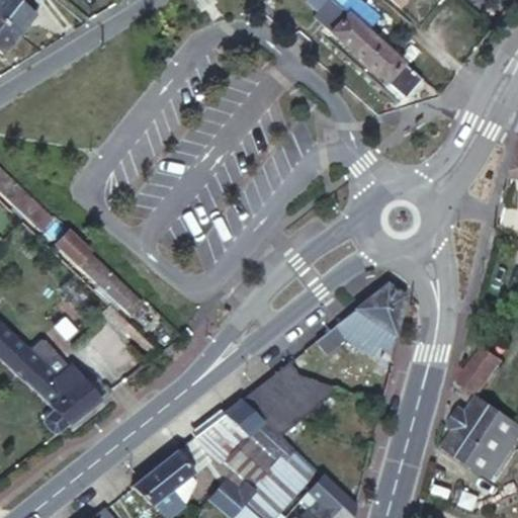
[(0,0),(0,17),(19,33),(35,14),(16,0),(0,0)]
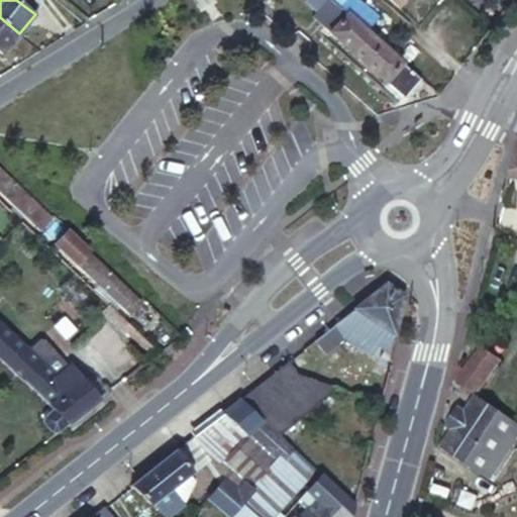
[(325,0),(312,15),(404,98),(421,80),(374,37),(367,32),(330,0),(325,0)]
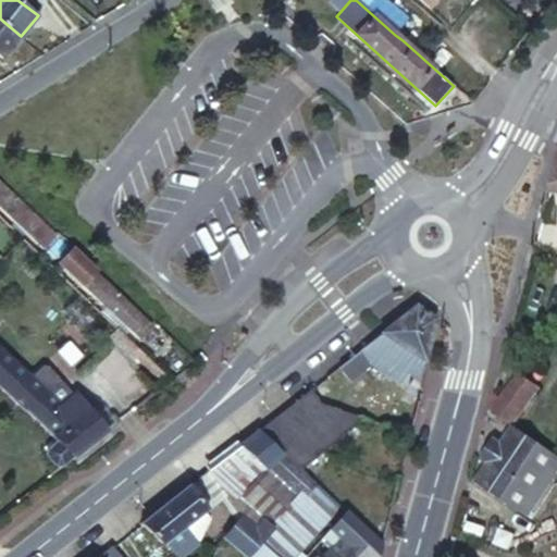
[(388,0),(356,0),(395,35),(409,19),(388,0)]
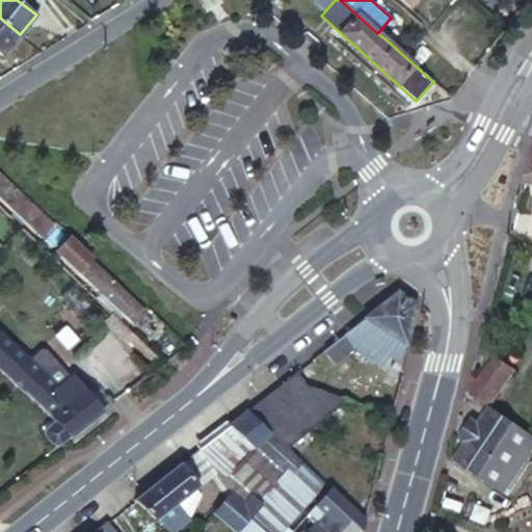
[(0,50),(3,54),(20,34),(0,18),(0,50)]
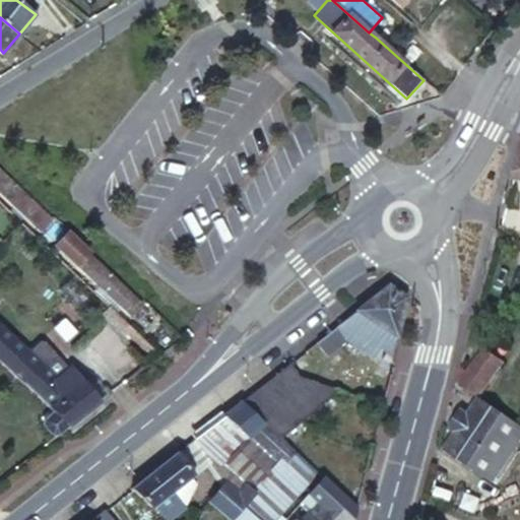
[(0,193),(9,202),(20,191),(0,172),(0,193)]
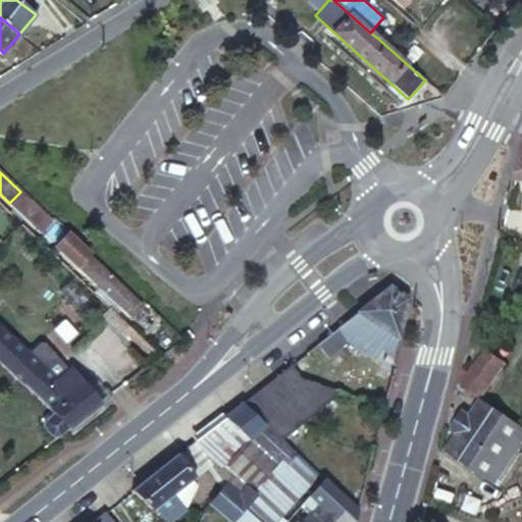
[(50,221),(20,192),(9,203),(40,232),(50,221)]
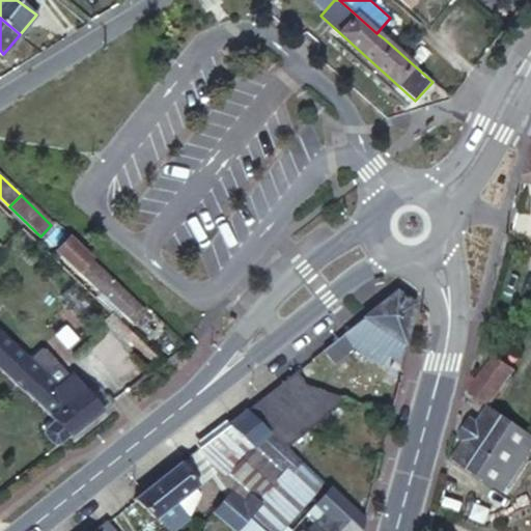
[(92,260),(70,239),(57,252),(79,273),(81,271),(133,324),(144,312),(90,261),(92,260)]
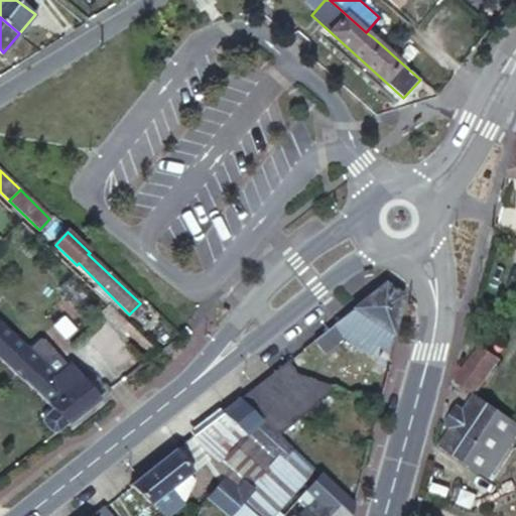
[(329,328),(315,338),(326,351),(342,338),(370,355),(377,343),(388,350),(405,293),(386,281),(364,298),(341,317),(329,328)]
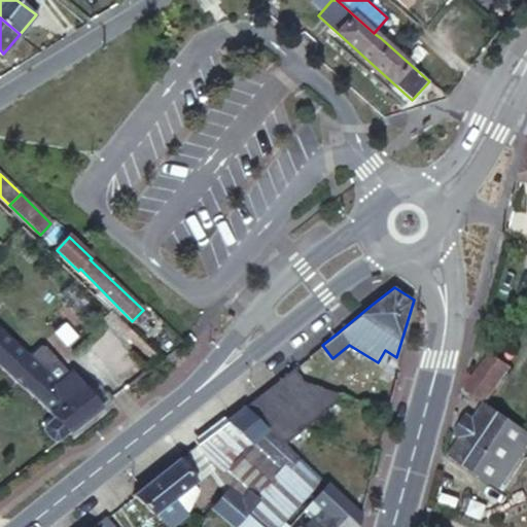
[(66,428),(71,433),(78,428),(93,416),(104,408),(71,376),(66,377),(57,367),(44,380),(0,338),(0,365),(20,384),(57,419),(66,428)]
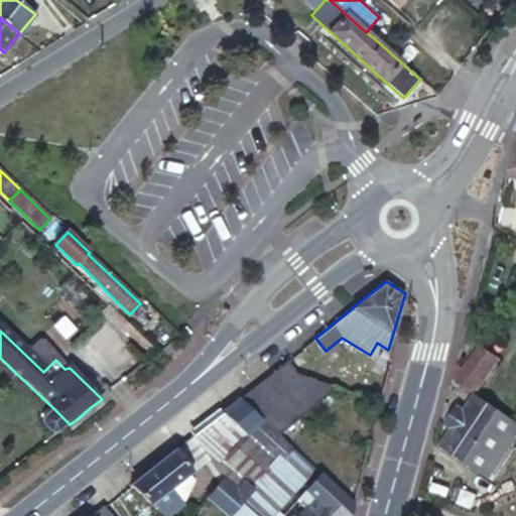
[(452,377),(478,395),(501,360),(481,347),(465,370),(456,365),(455,368),(452,377)]
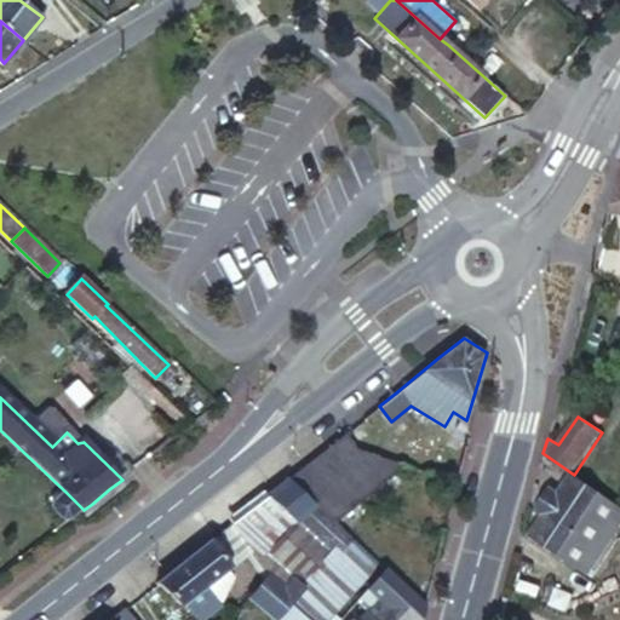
[(327,448),(287,480),(338,524),(406,463),(360,447),(346,431),(327,448)]
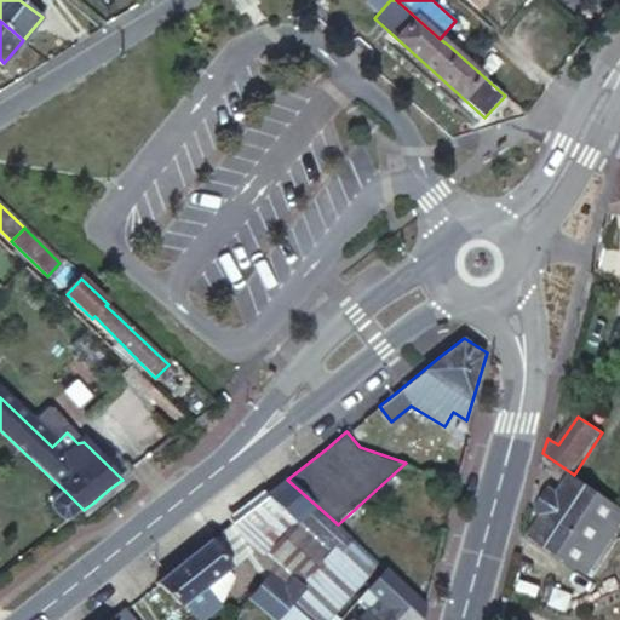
[(584,575),(619,522),(619,505),(590,484),(574,475),(560,494),(550,488),(535,509),(544,515),(530,537),(584,575)]
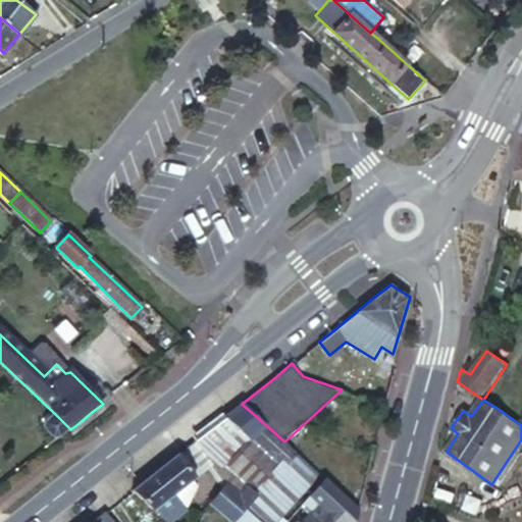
[(201,436),(192,445),(208,463),(225,483),(235,492),(245,504),(243,509),(256,521),(286,521),(275,512),(308,477),(315,469),(292,448),(284,441),(242,404),(236,409),(201,436)]
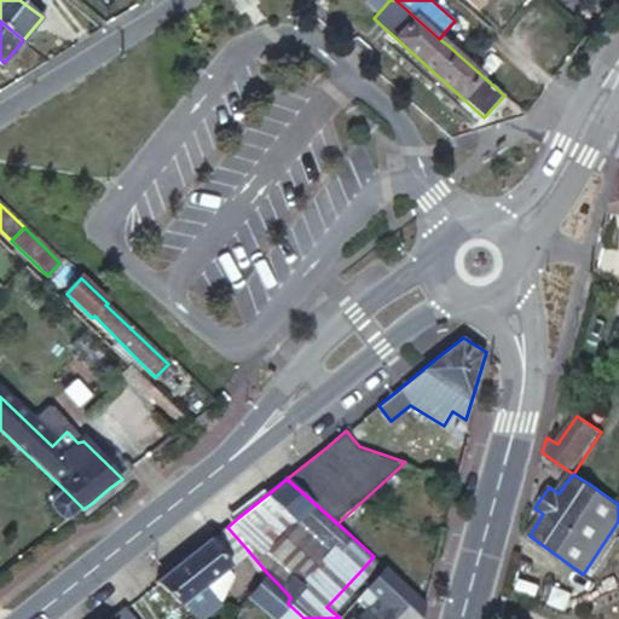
[(62,516),(75,516),(84,509),(77,503),(67,492),(58,502),(57,510),(62,516)]
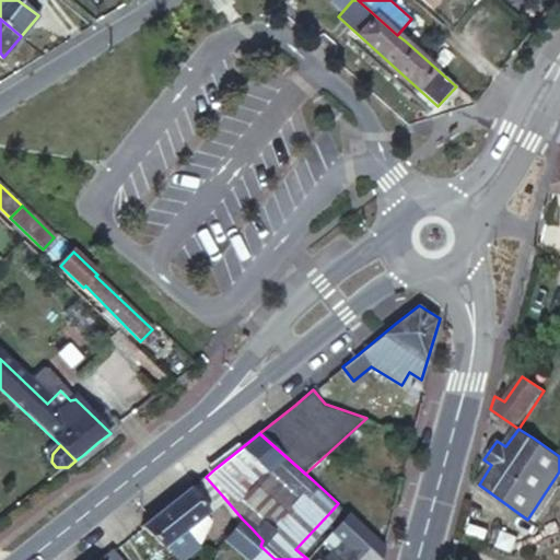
[(166,508),(143,526),(178,559),(194,545),(208,520),(201,514),(223,497),(206,477),(182,494),(166,508)]
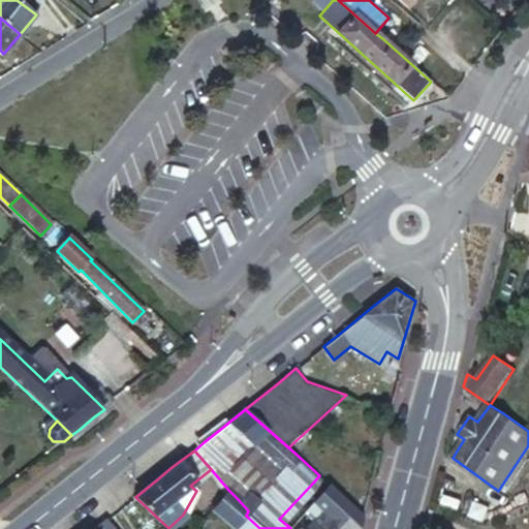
[(331,486),(319,475),(312,484),(323,494),(331,486)]
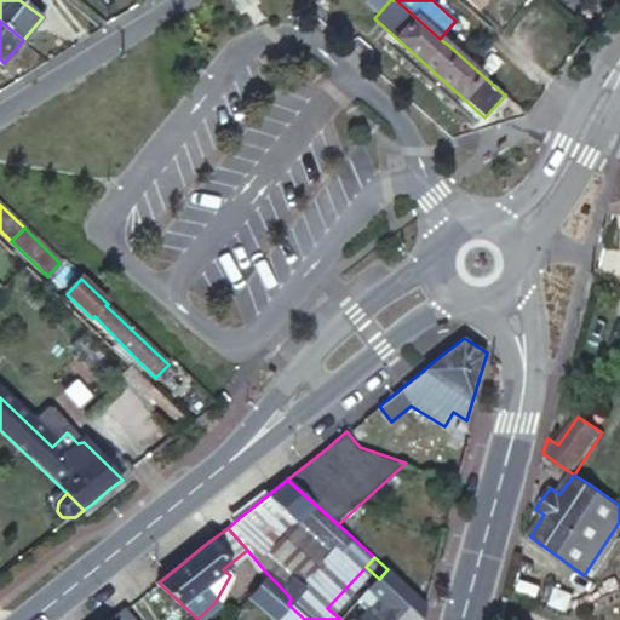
[(402,619),(419,619),(425,603),(396,578),(388,569),(379,579),(371,589),(385,603),(401,619),(402,619)]
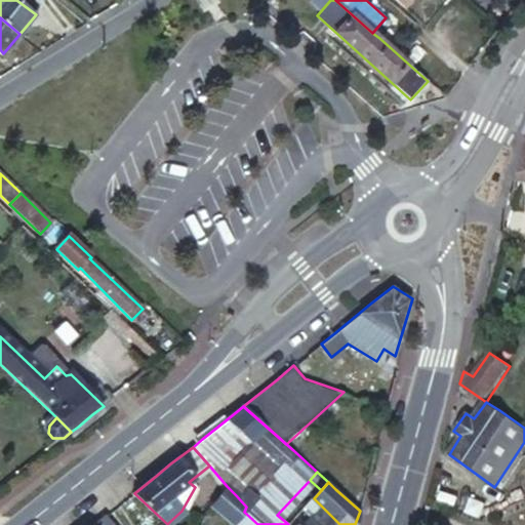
[(236,495),(227,486),(208,503),(230,524),(257,524),(244,512),(246,507),(236,495)]
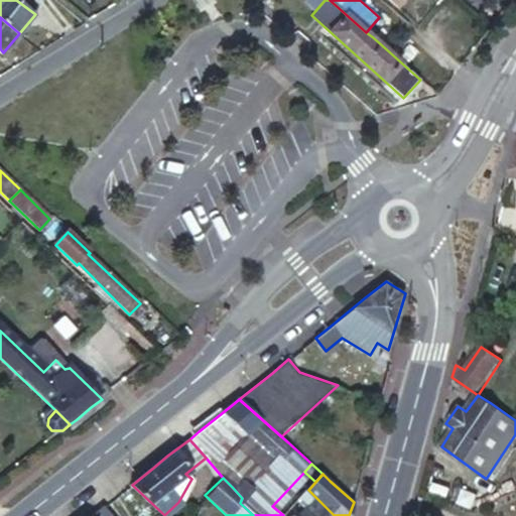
[(335,515),(334,515),(320,502),(313,508),(310,505),(299,515),(335,515)]
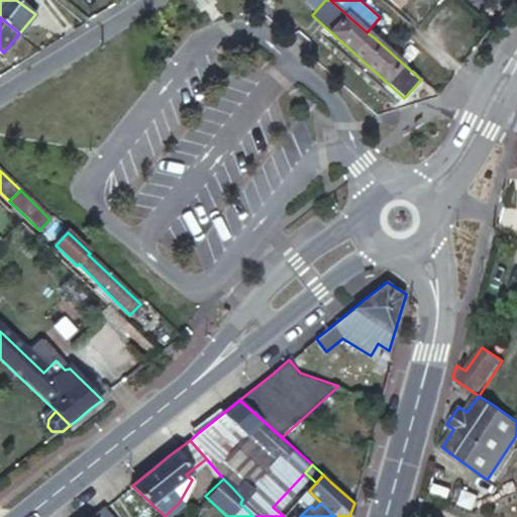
All buildings are outlined.
